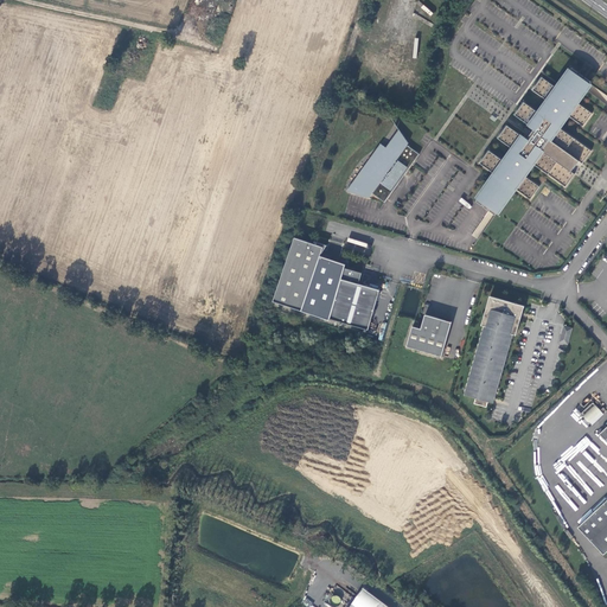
[(577,102),(592,82),(586,77),(585,78),(583,78),(585,76),(580,74),(579,75),(577,75),(579,72),(573,68),(557,89),(542,77),(534,90),(549,101),(540,113),(524,102),(515,115),(536,131),(534,133),(530,129),(526,134),(530,138),(529,140),(508,126),(498,139),(513,149),(505,161),(490,151),(480,164),(496,174),(477,202),(483,205),(484,204),(485,205),(484,206),(489,210),(490,208),(491,209),(490,211),(496,215),(515,189),(530,199),(540,187),(524,176),(532,164),(566,187),(575,174),(570,171),(573,167),(574,168),(577,164),(576,163),(577,160),(582,164),(592,151),(558,127),(568,115),(583,126),(593,114),(577,102)]
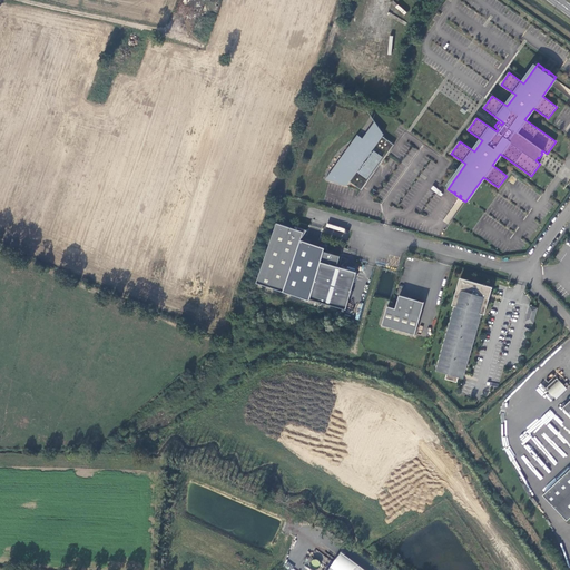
[(347,186),(350,182),(362,189),(394,145),(383,136),(384,135),(376,123),(372,129),(369,133),(363,139),(362,141),(359,144),(356,146),(353,148),(351,150),(349,153),(346,154),(345,156),(343,158),(342,159),(340,161),(338,164),(337,166),(336,168),(335,170),(334,173),(333,175),(332,177),(331,179),(331,182),(347,186)]
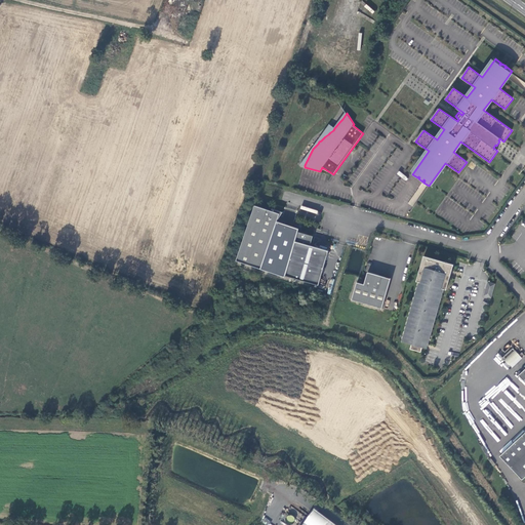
[(329,124),(300,165),(304,166),(305,167),(305,165),(306,163),(307,161),(308,159),(309,157),(310,155),(311,153),(312,151),(313,149),(315,147),(316,146),(318,144),(319,142),(321,140),(323,138),(325,136),(328,134),(330,132),(333,130),(334,128),(329,124)]
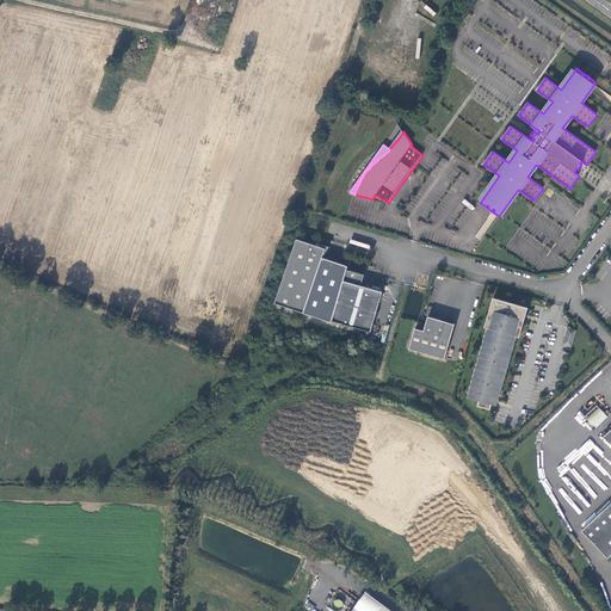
[(323,258),(329,247),(318,242),(316,246),(297,239),(276,303),(304,313),(322,257),(323,258)]
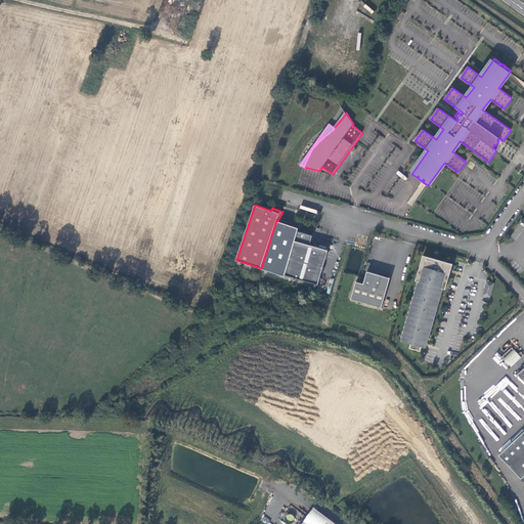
[(298,231),(285,274),(317,284),(328,251),(307,246),(311,235),(298,231)]
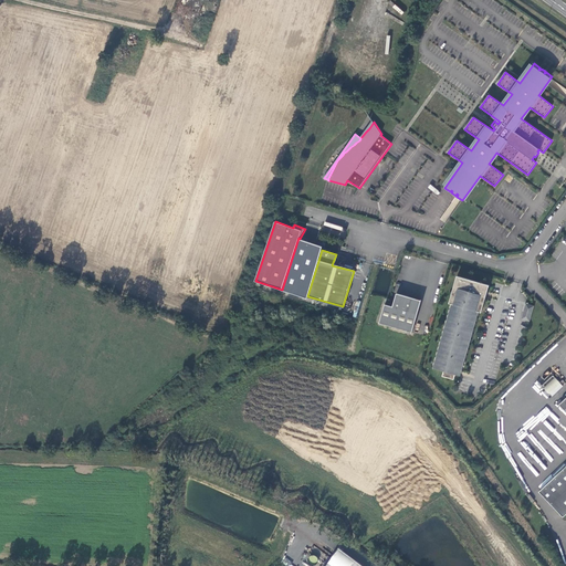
[(489,285),(459,276),(456,287),(459,289),(453,304),(436,368),(443,370),(442,376),(454,379),(456,375),(456,374),(449,371),(450,367),(460,369),(477,311),(481,295),(486,296),(489,285)]
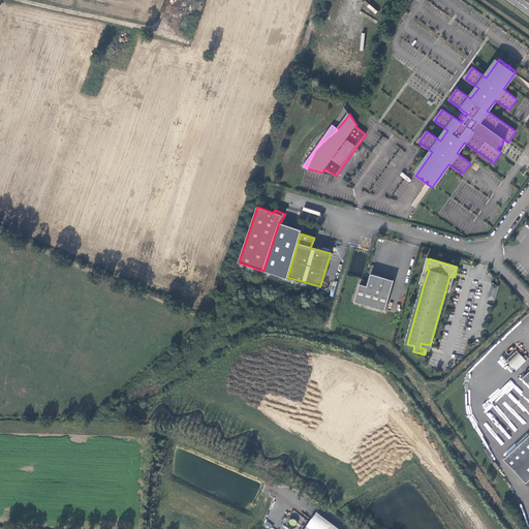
[(429,258),(427,258),(419,283),(423,284),(424,284),(429,270),(426,269),(429,258)]
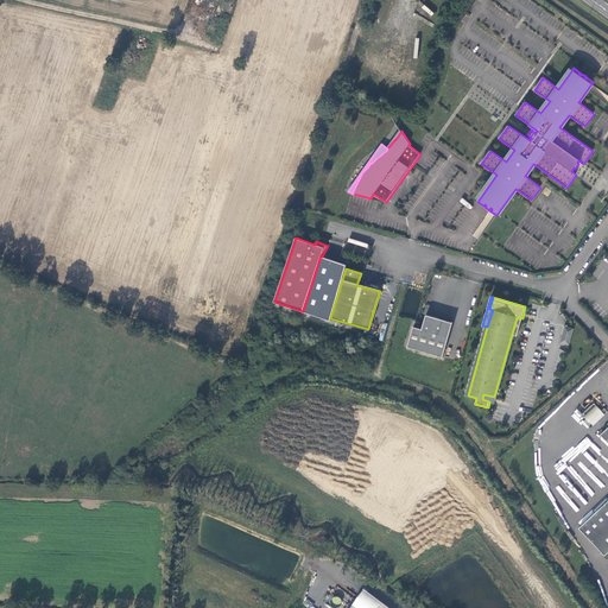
[(413,327),(407,347),(443,358),(443,356),(453,323),(426,315),(422,329),(413,327)]
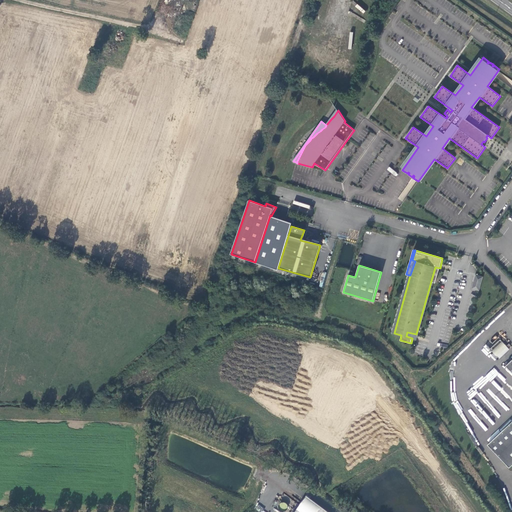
[(435,282),(440,268),(435,267),(431,281),(433,282),(435,282)]
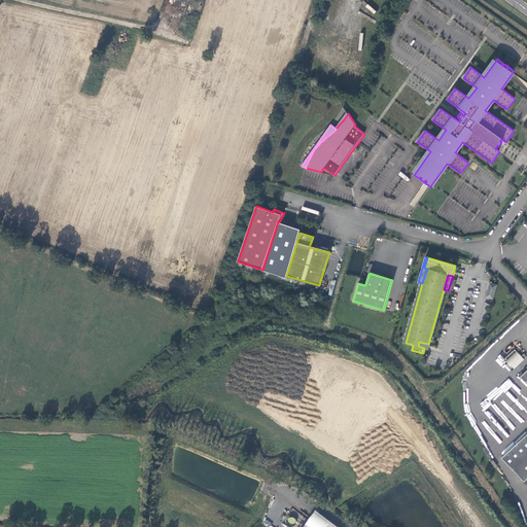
[(422,283),(421,283),(403,343),(406,343),(422,283)]
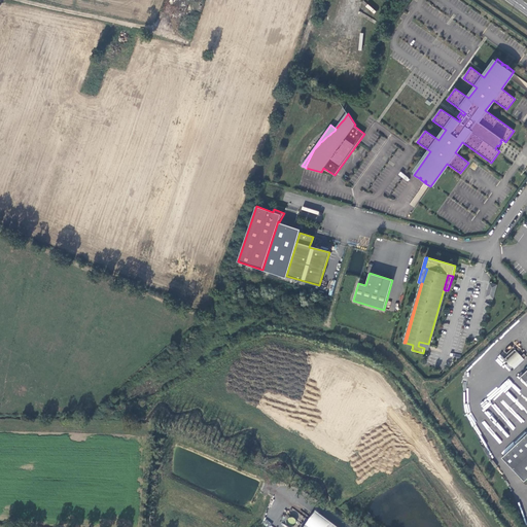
[(497,285),(490,283),(486,296),(493,299),(497,285)]
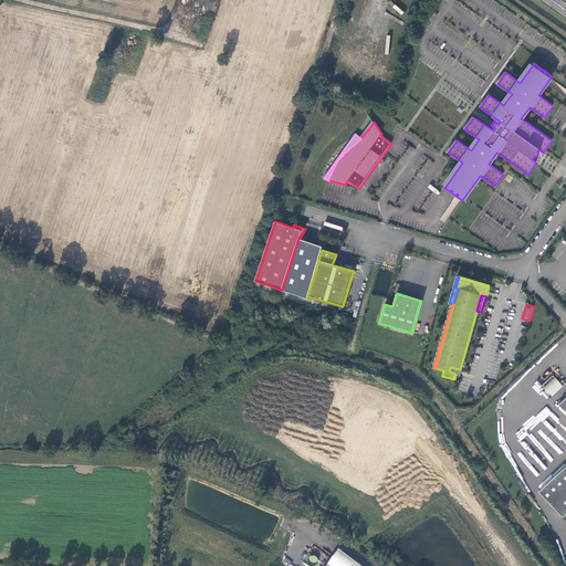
[(462,370),(479,312),(477,311),(460,369),(462,370)]
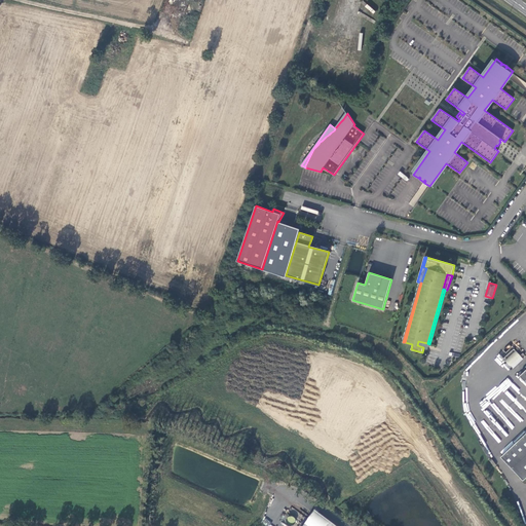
[(503,359),(513,369),(523,359),(516,350),(515,351),(513,349),(503,359)]
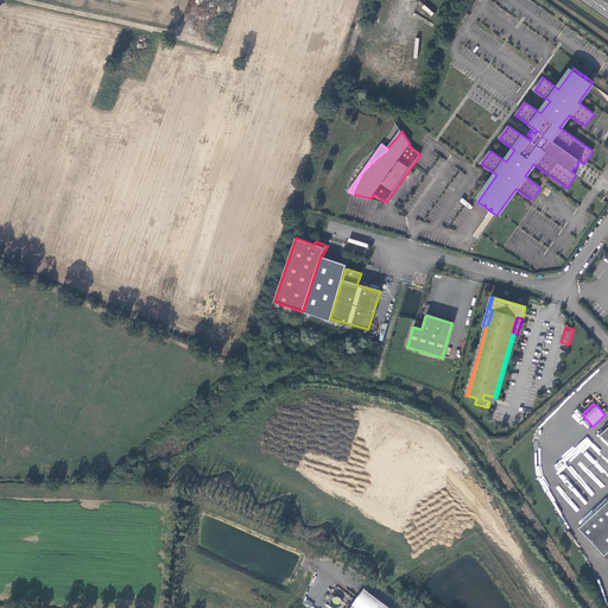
[(607,426),(601,435),(607,442),(607,500),(578,529),(605,556),(607,551),(607,426)]
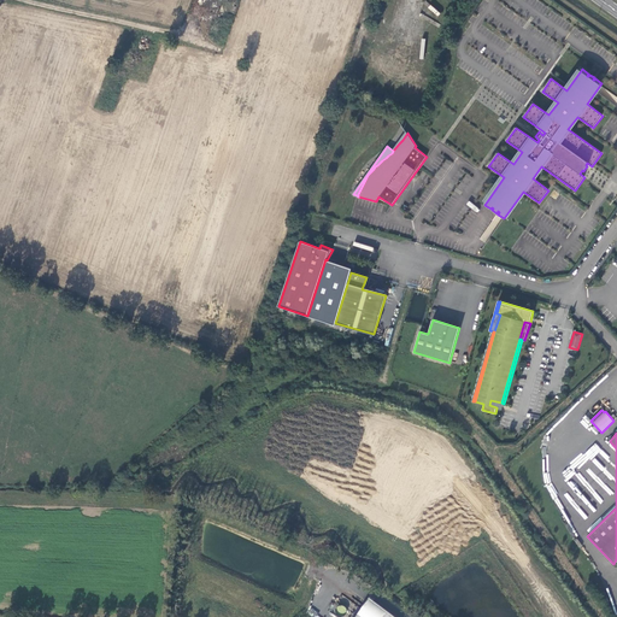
[(394,616),(369,598),(354,616),(394,616)]
